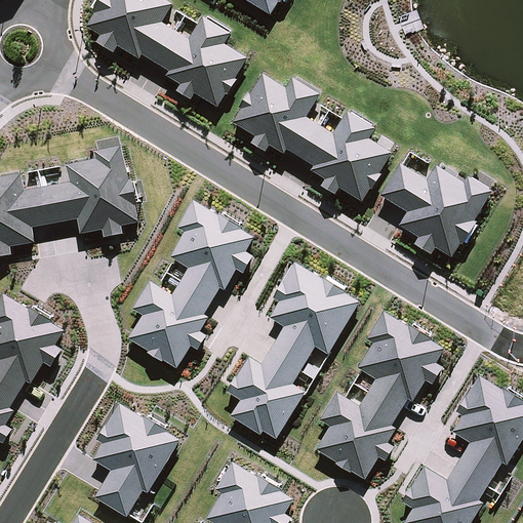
[(143,54),(156,63),(175,31),(162,23),(173,4),(166,0),(103,0),(87,26),(101,34),(96,42),(114,52),(119,45),(139,58),(143,54)]
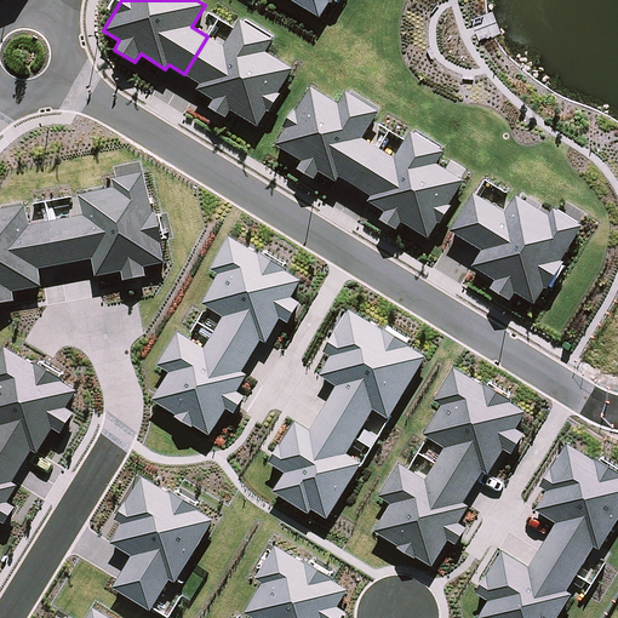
[(291,0),(320,17),(328,1),(331,4),(333,0),(291,0)]
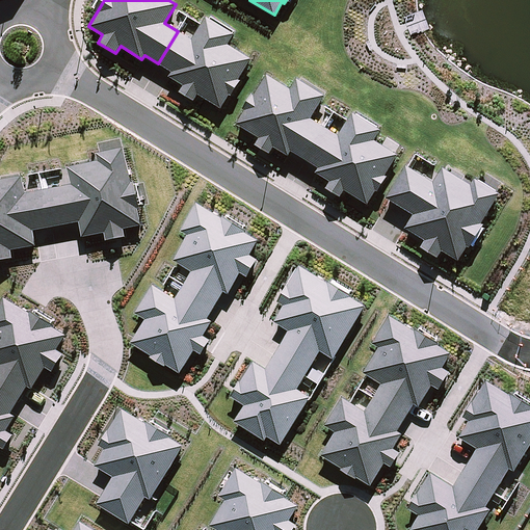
[(197,94),(220,108),(229,95),(231,96),(240,80),(238,79),(250,58),(228,45),(234,34),(205,17),(191,40),(178,31),(158,63),(171,72),(168,76),(183,84),(179,91),(193,101),(197,94)]
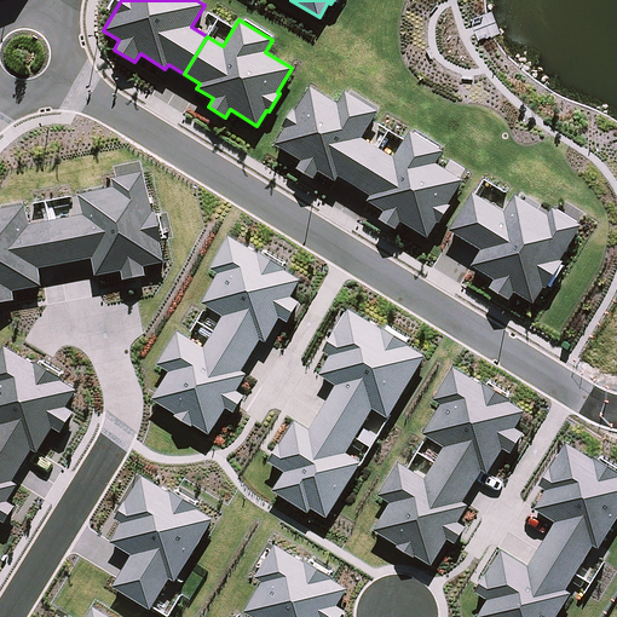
[(339,176),(355,185),(378,149),(362,139),(378,111),(345,92),(338,104),(310,87),(295,111),(292,110),(282,127),(284,128),(275,144),(301,161),(297,168),(313,179),(318,171),(335,182),(339,176)]
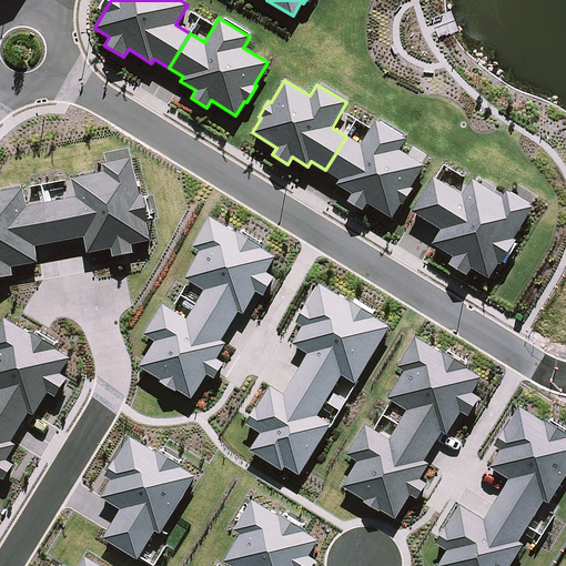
[(346,137),(325,170),(340,179),(336,184),(352,193),(347,201),(363,210),(367,203),(392,218),(401,204),(403,205),(413,189),(411,188),(424,165),(400,151),(406,139),(376,120),(361,145),(346,137)]
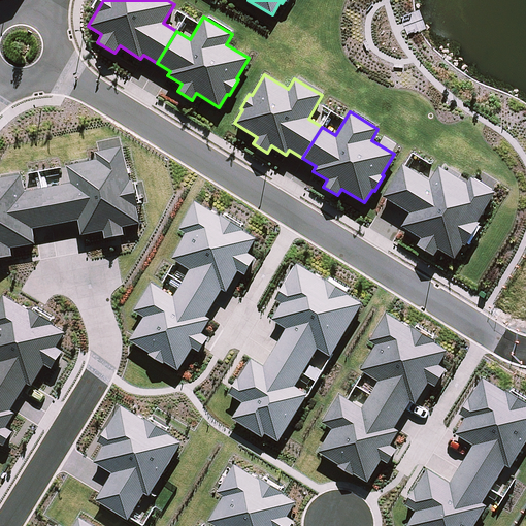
[(36,188),(43,224),(72,219),(75,234),(98,230),(100,238),(120,234),(118,226),(136,222),(133,206),(136,205),(130,179),(128,179),(122,145),(93,152),(94,159),(62,165),(65,182),(36,188)]
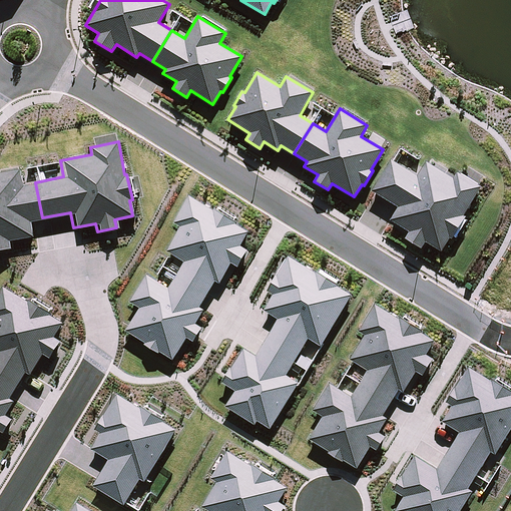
[(391,158),(372,189),(398,206),(390,219),(409,230),(405,237),(422,247),(426,241),(442,250),(450,236),(452,238),(466,215),(464,214),(481,186),(457,171),(453,177),(426,161),(417,175),(391,158)]
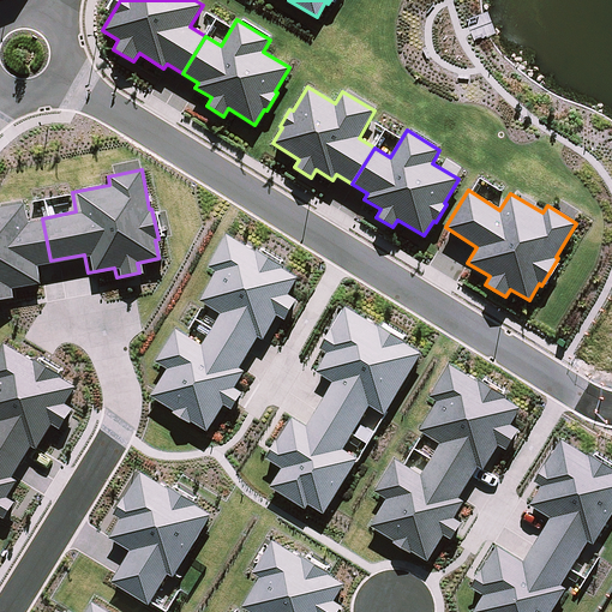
[(33,264),(51,261),(42,219),(24,222),(19,203),(0,207),(0,299),(12,298),(10,288),(36,282),(33,264)]
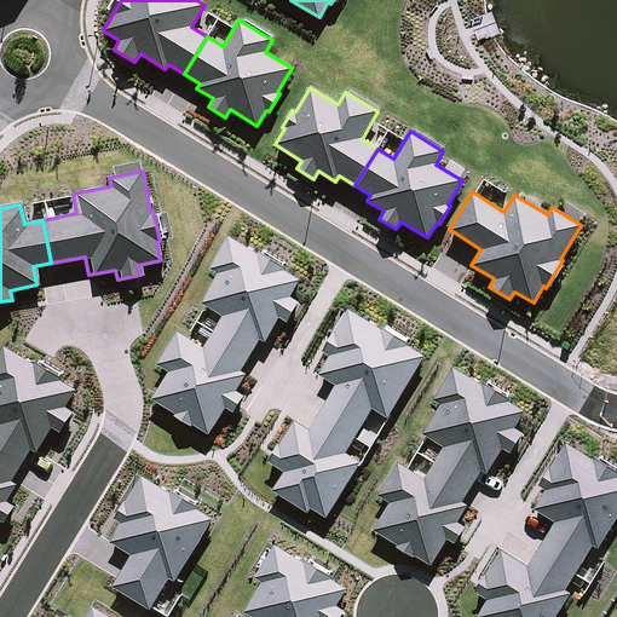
[(218,315),(208,330),(247,355),(257,339),(261,342),(277,317),(284,322),(298,301),(289,297),(300,280),(284,271),(287,267),(258,251),(257,253),(228,236),(207,269),(214,274),(197,301),(218,315)]
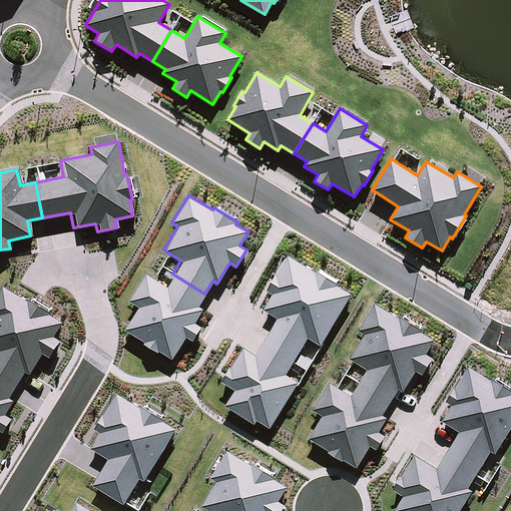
[(276,319),(266,336),(297,355),(307,338),(320,346),(352,295),(337,287),(339,285),(316,271),(315,273),(288,256),(267,291),(271,294),(262,310),(276,319)]
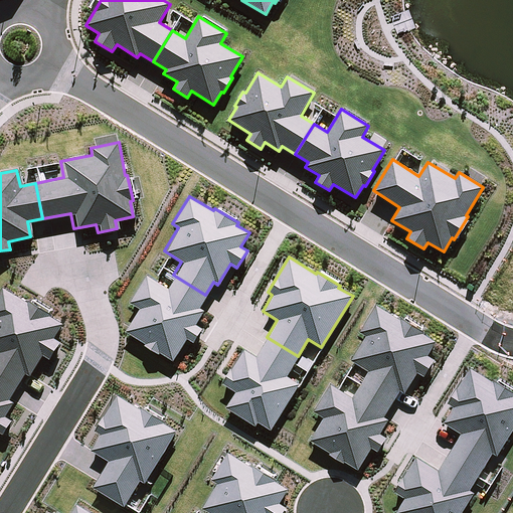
[(157,351),(171,360),(184,339),(190,343),(199,328),(192,324),(201,311),(196,308),(205,295),(173,275),(164,289),(142,275),(126,302),(136,308),(122,331),(142,343),(141,345),(155,354),(157,351)]
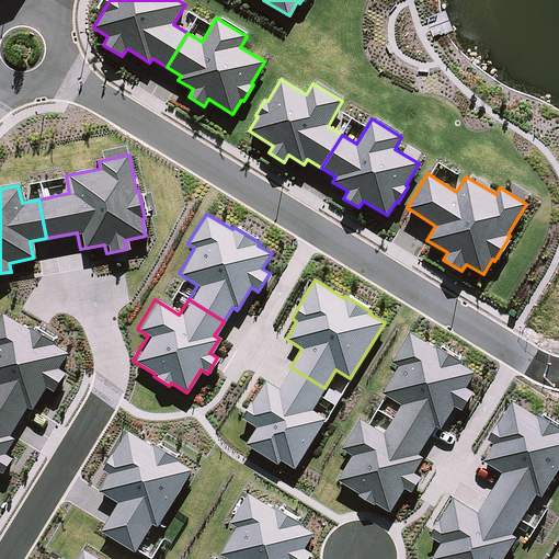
[(0,408),(19,421),(27,407),(32,410),(46,387),(54,391),(65,373),(58,368),(67,353),(54,345),(55,342),(30,327),(27,329),(2,314),(0,316),(0,408)]
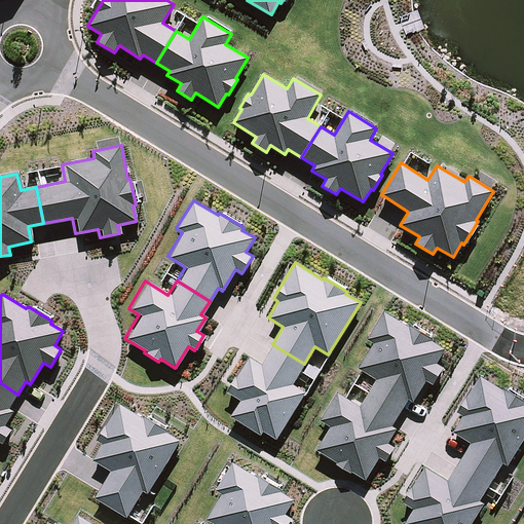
[(375,377),(367,391),(400,411),(408,399),(412,401),(425,379),(432,383),(443,366),(436,362),(445,348),(432,340),(434,338),(410,323),(408,326),(383,311),(366,339),(372,342),(358,367),(375,377)]
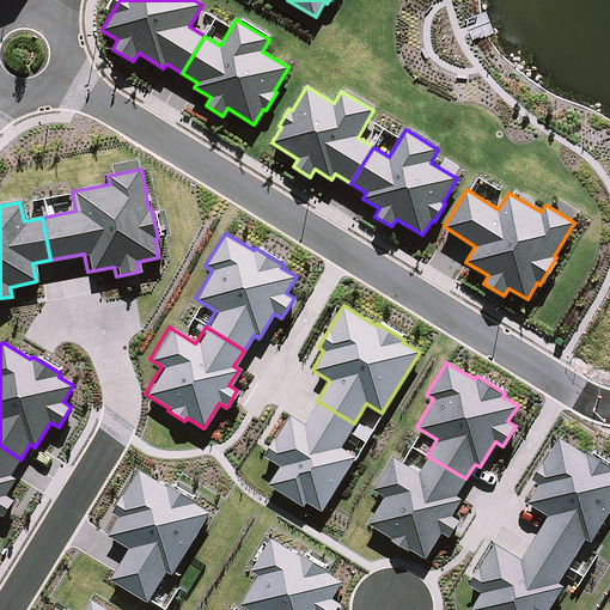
[(302,425),(287,416),(262,456),(278,465),(267,483),(303,505),(305,501),(321,511),(354,457),(339,447),(354,424),(317,401),(302,425)]
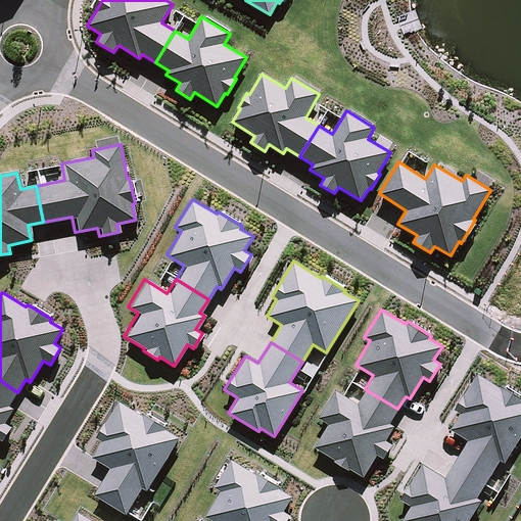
[(520,434),(520,400),(476,374),(455,410),(459,413),(450,429),(467,439),(456,460),(487,479),(500,459),(504,462),(520,434)]
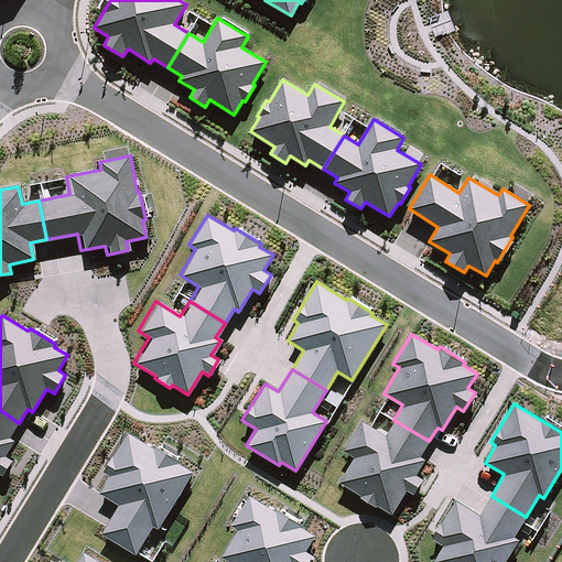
[(0,474),(3,476),(12,460),(6,456),(14,441),(10,438),(19,423),(0,410),(0,474)]
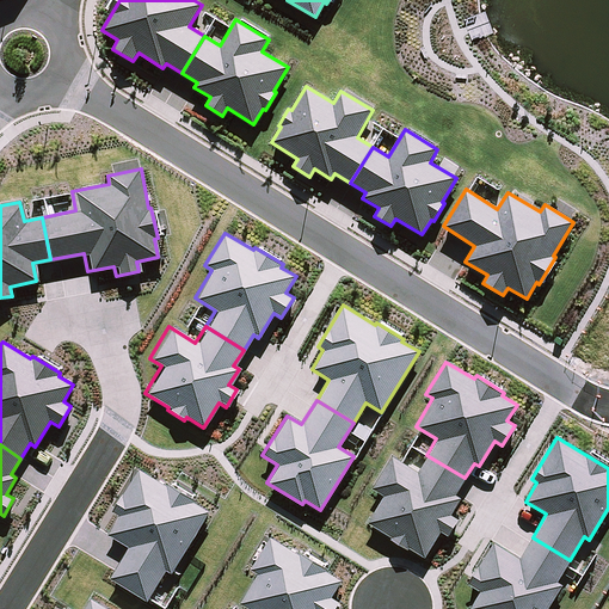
[(407,546),(424,557),(440,530),(447,535),(457,518),(450,514),(460,498),(454,494),(465,478),(426,455),(416,471),(391,455),(370,487),(382,494),(367,521),(391,535),(388,539),(405,549),(407,546)]
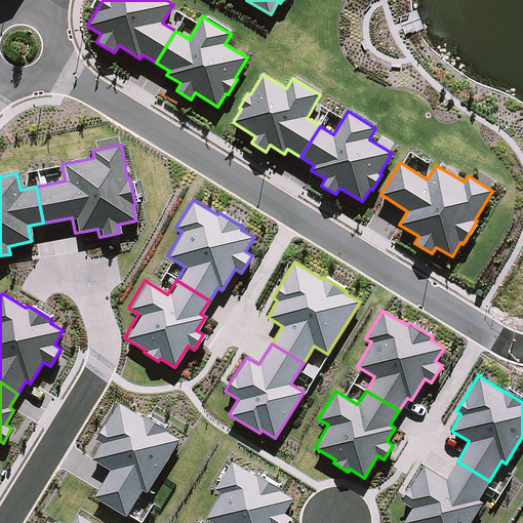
[(94,496),(126,516),(143,489),(147,492),(179,440),(166,431),(167,429),(145,415),(143,417),(119,403),(106,426),(105,425),(96,439),(102,442),(92,457),(111,470),(94,496)]
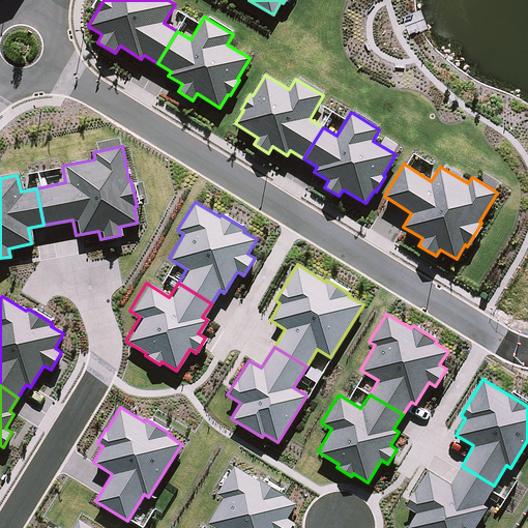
[(287,518),(295,503),(282,495),(283,493),(260,478),(259,481),(234,466),(217,494),(223,497),(207,523),(214,527),(290,527),(294,522),(287,518)]
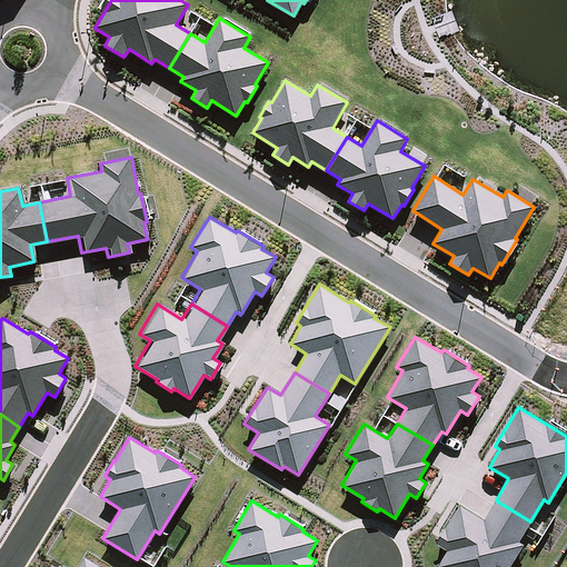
[(530,521),(496,500),(484,519),(459,505),(436,544),(447,550),(437,566),(508,566),(523,545),(517,541),(530,521)]
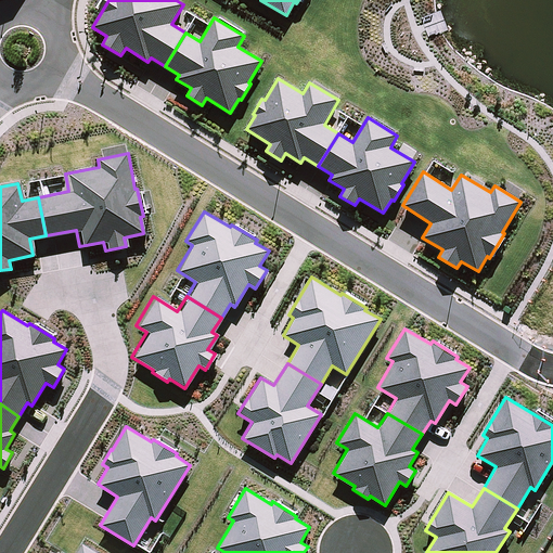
[(97,552),(81,543),(75,552),(61,552),(60,552),(97,552)]
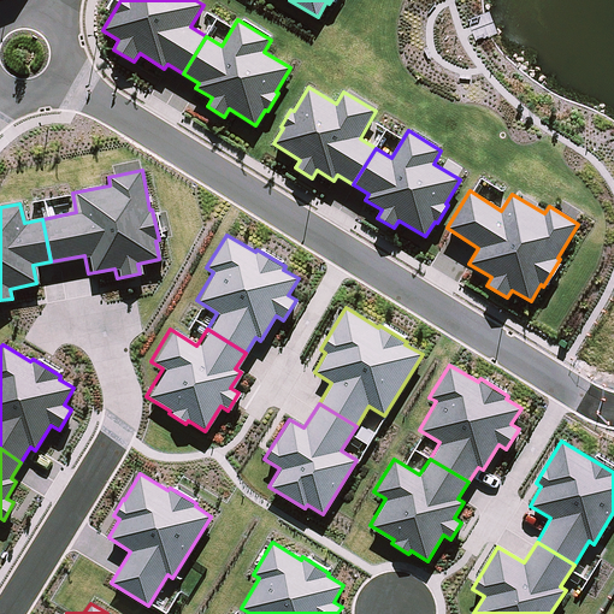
All buildings are outlined.
